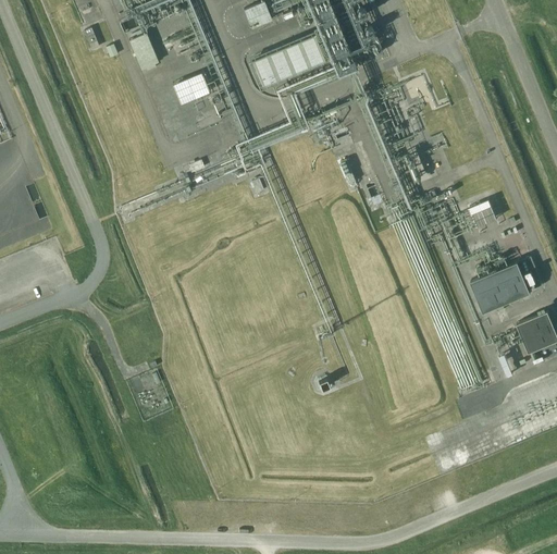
[(251,29),(272,21),(263,2),(244,11),(251,29)]
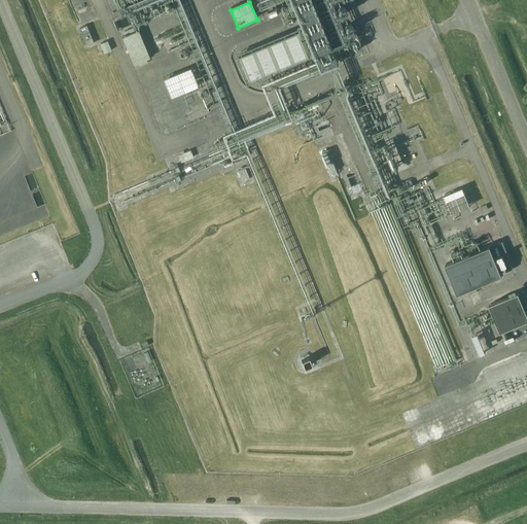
[(86,28),(79,31),(86,48),(94,45),(86,28)]
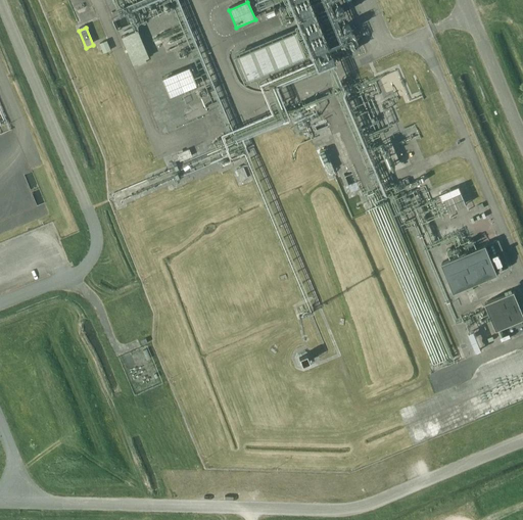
[(122,39),(132,65),(148,59),(138,32),(122,39)]
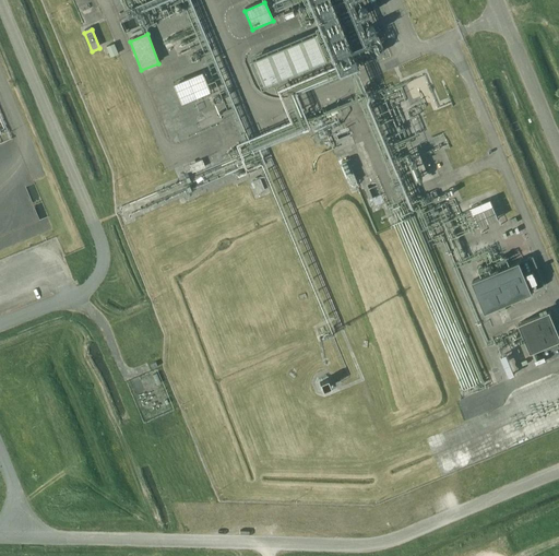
[(316,36),(252,62),(263,89),(326,61),(316,36)]
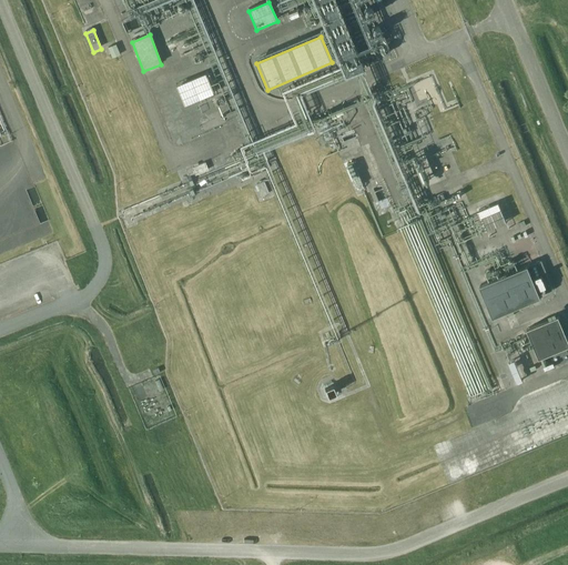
[(115,47),(108,50),(112,60),(120,57),(115,47)]
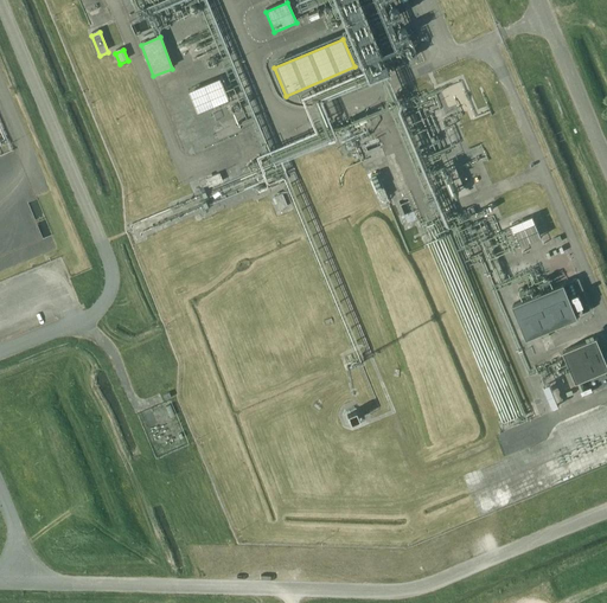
[(228,79),(195,89),(202,111),(234,101),(228,79)]
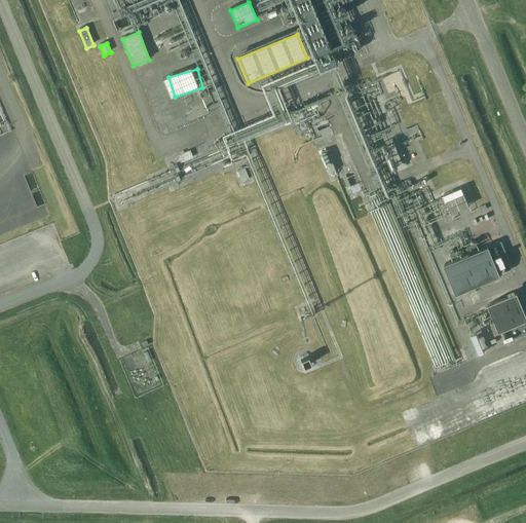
[(419,127),(409,131),(413,143),(423,140),(419,127)]
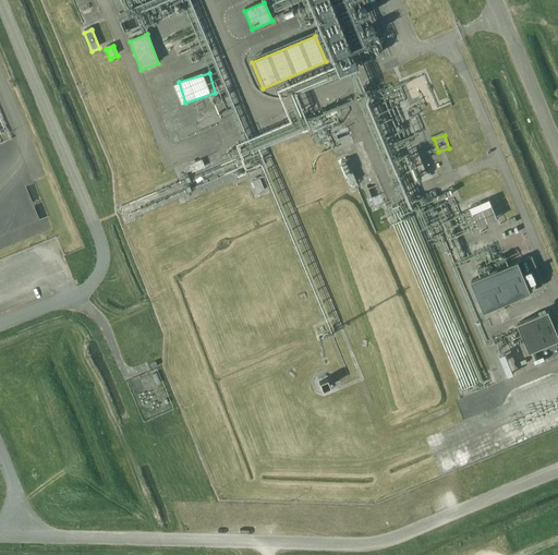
[(189,167),(192,175),(205,169),(202,161),(189,167)]
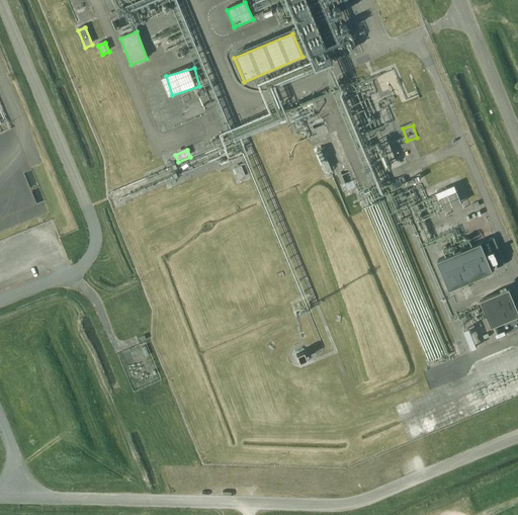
[(238,182),(245,179),(241,167),(234,170),(238,182)]
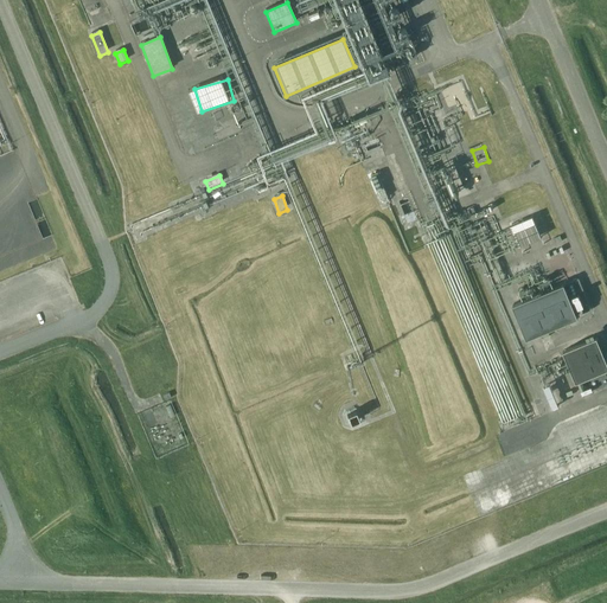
[(472,223),(478,220),(473,211),(467,213),(472,223)]
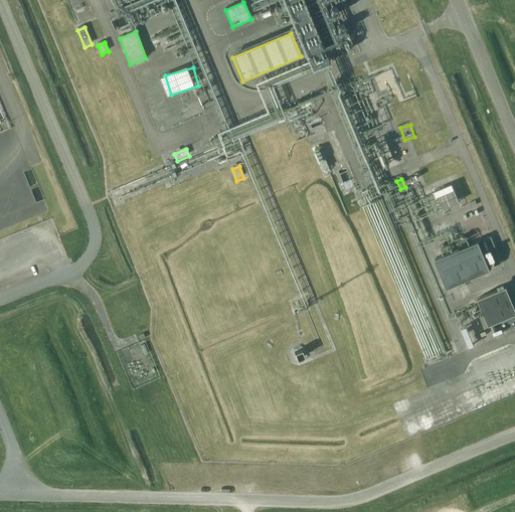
[(440,191),(447,209),(466,202),(459,184),(440,191)]
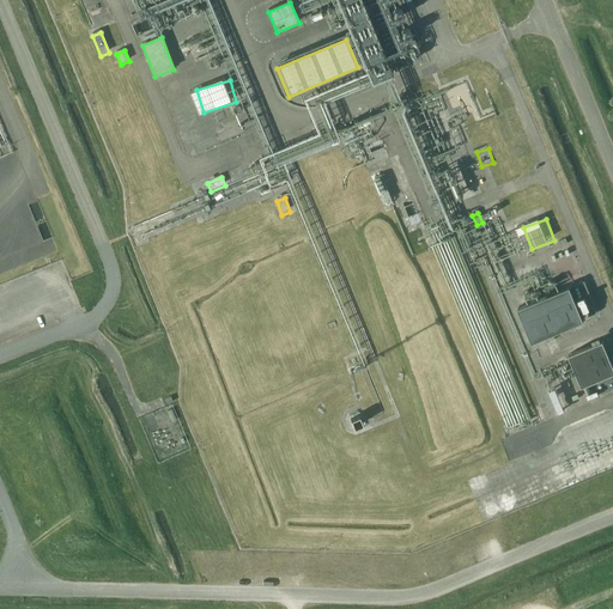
[(532,345),(584,323),(583,321),(598,315),(584,282),(517,310),(532,345)]
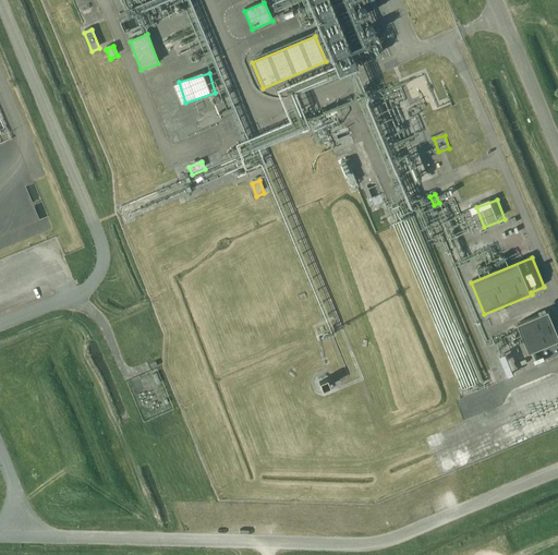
[(520,325),(532,353),(557,342),(557,328),(552,312),(520,325)]
